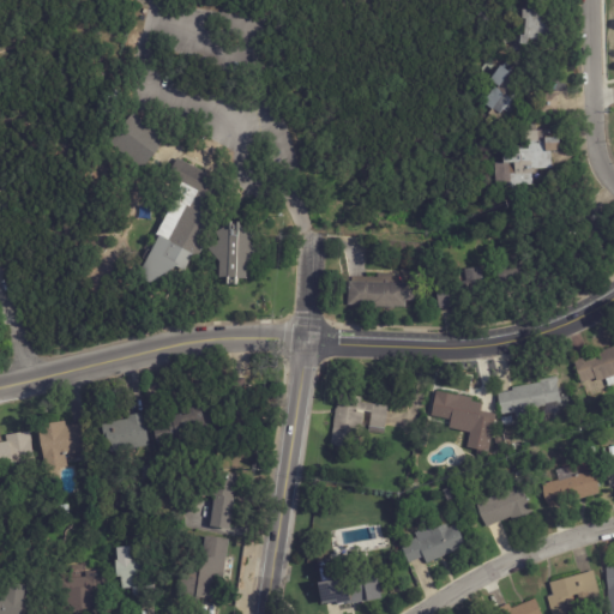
[(551,28),(549,41),(529,41),(529,46),(519,46),(519,36),(524,37),(525,20),(522,19),(522,11),(530,11),(530,5),(545,5),(543,22),(551,22),(551,28)]
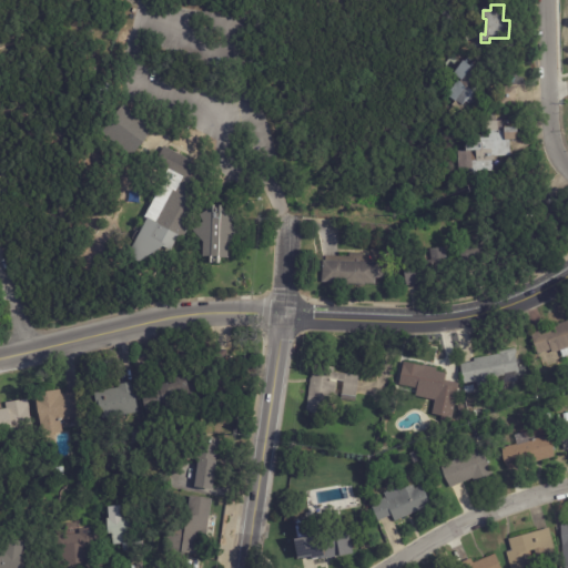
[(450,78),(462,62),(470,69),(469,69),(479,77),(469,91),(476,95),(472,101),(474,102),(472,107),(469,105),(462,117),(450,109),(454,103),(445,97),(456,81),(450,78)]
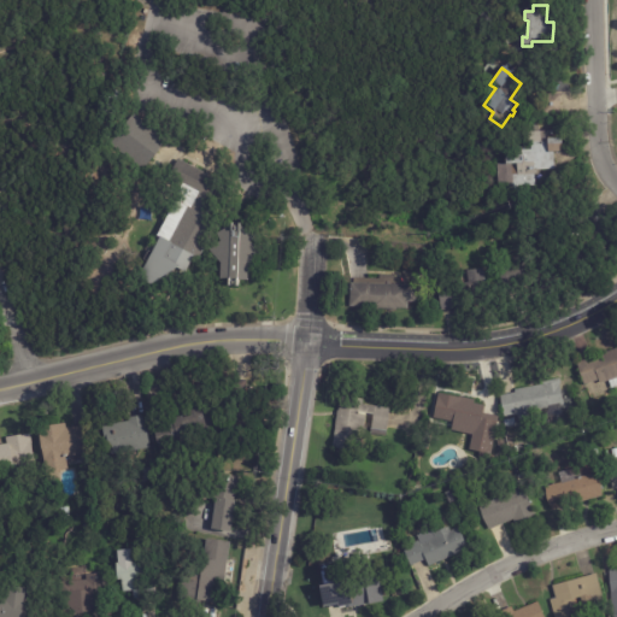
[(560,98),(560,115),(541,116),(540,98),(560,97),(560,98)]
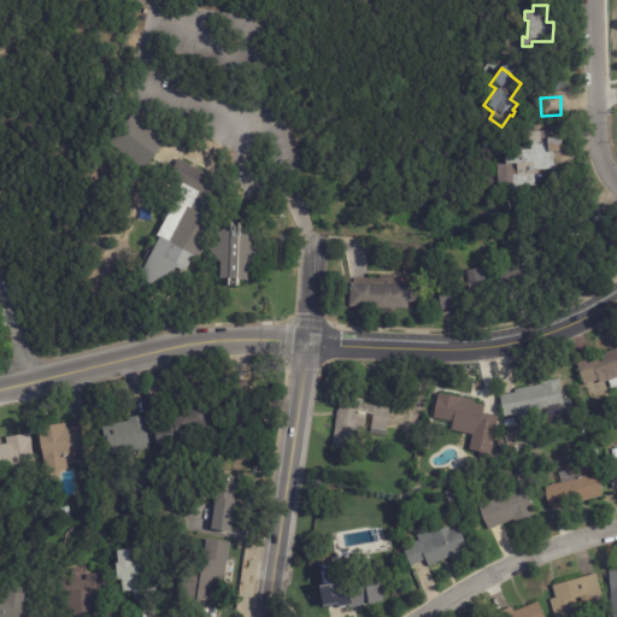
[(166,141),(142,171),(110,145),(133,115),(166,141)]
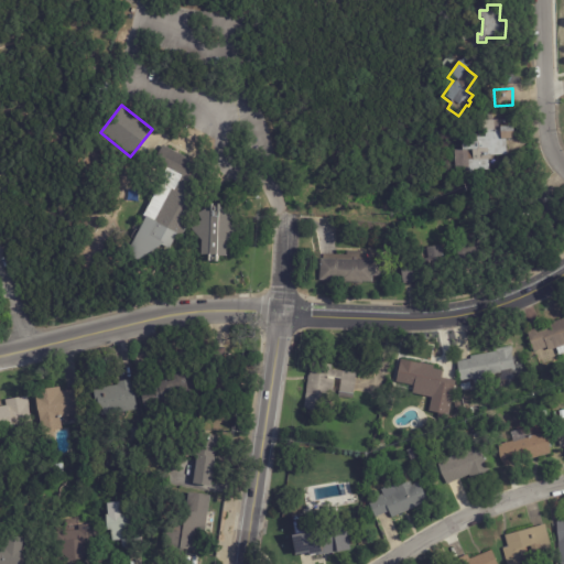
[(514,136),(514,138),(511,139),(511,140),(506,141),(507,160),(490,161),(491,171),(456,173),(455,150),(462,150),(461,143),(468,143),(468,137),(477,136),(477,139),(485,138),(485,132),(483,132),(481,122),(487,121),(487,117),(492,116),(492,121),(505,120),(503,114),(513,114),(514,136)]
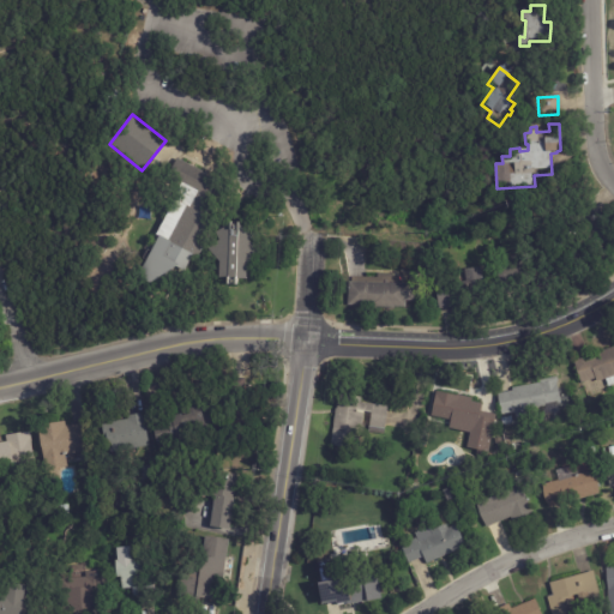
[(181,271),(176,269),(149,286),(137,278),(157,238),(155,236),(174,202),(173,202),(181,184),(168,178),(178,160),(214,178),(206,190),(228,202),(198,259),(192,257),(184,272),(181,271)]
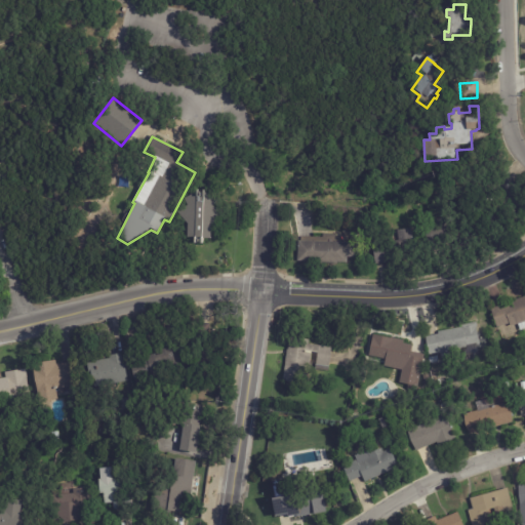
[(189,240),(190,226),(179,213),(190,207),(187,200),(198,195),(198,192),(206,193),(206,194),(219,202),(214,208),(225,214),(213,226),(212,240),(201,240),(201,247),(195,247),(196,240),(189,240)]
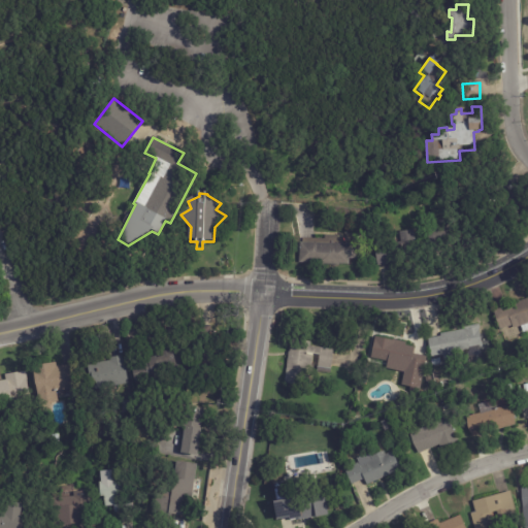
[(499,210),(505,219),(493,228),(487,219),(499,210)]
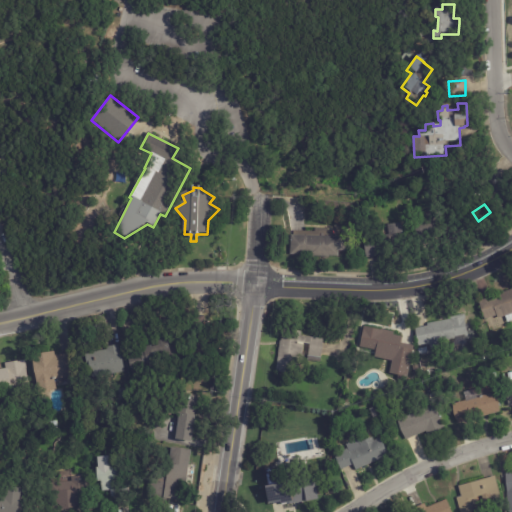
[(433,241),(415,247),(408,228),(446,215),(453,234),(433,241)]
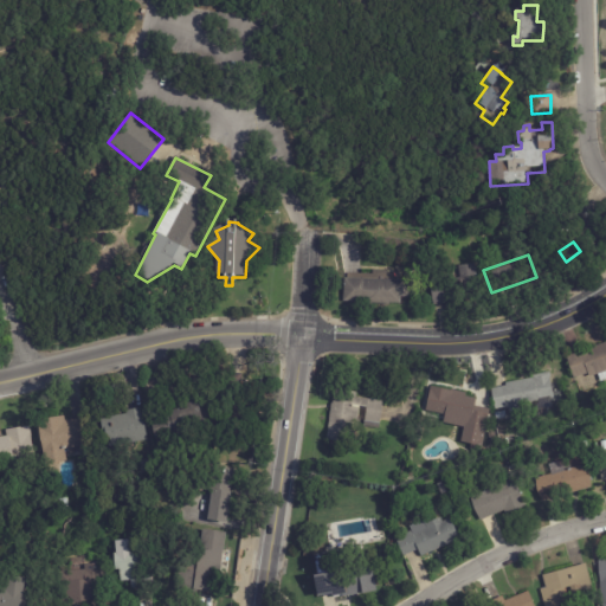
[(443,305),(433,307),(431,283),(461,279),(458,268),(472,265),(477,301),(443,305)]
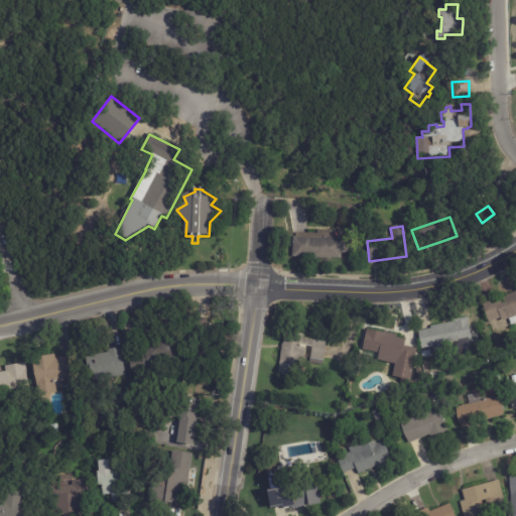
[(295,239),(348,241),(348,254),(341,254),(341,259),(332,259),(332,260),(312,259),(312,258),(292,257),(293,239),(295,239)]
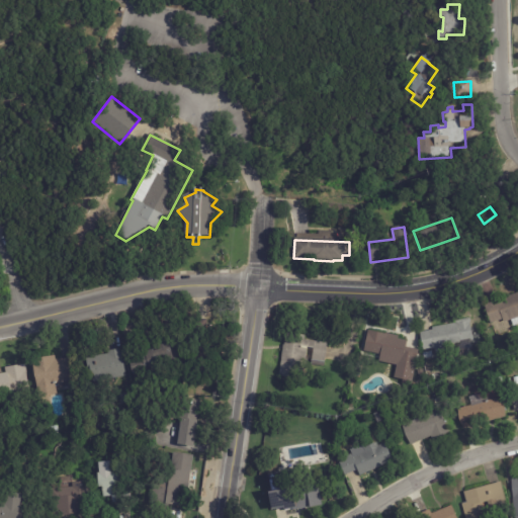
[(493,324),(491,325),(484,306),(517,293),(517,325),(513,327),(511,321),(503,324),(502,321),(493,324)]
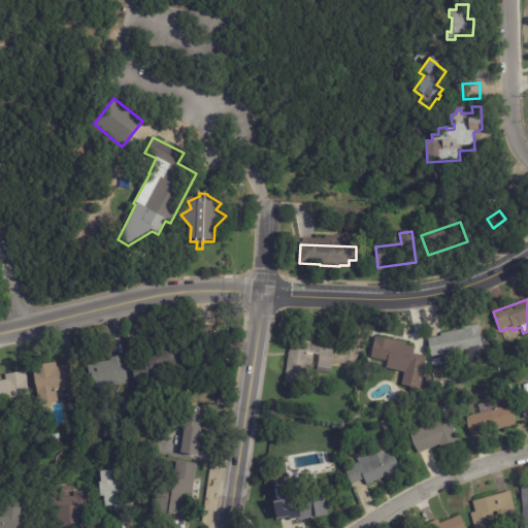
[(467,361),(465,352),(454,354),(455,361),(443,363),(442,356),(432,358),(429,340),(441,338),(440,335),(465,331),(464,329),(480,326),(481,332),(480,332),(483,349),(480,349),(483,364),(468,367),(467,361)]
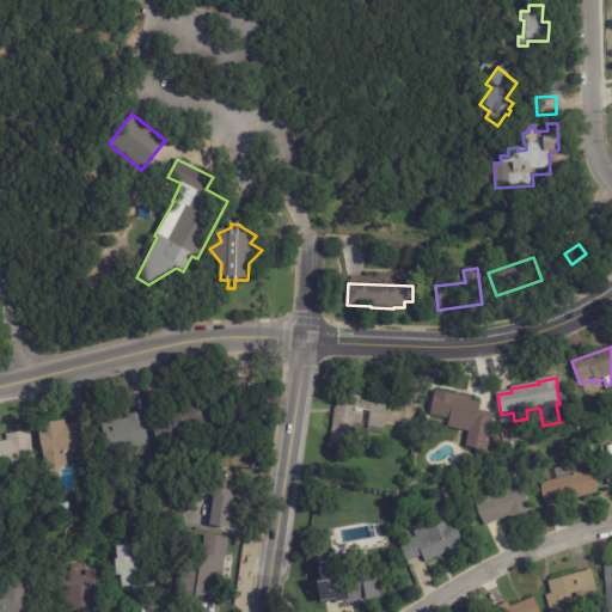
[(457,397),(482,403),(477,426),(466,423),(460,451),(442,447),(448,420),(430,416),(435,392),(457,397)]
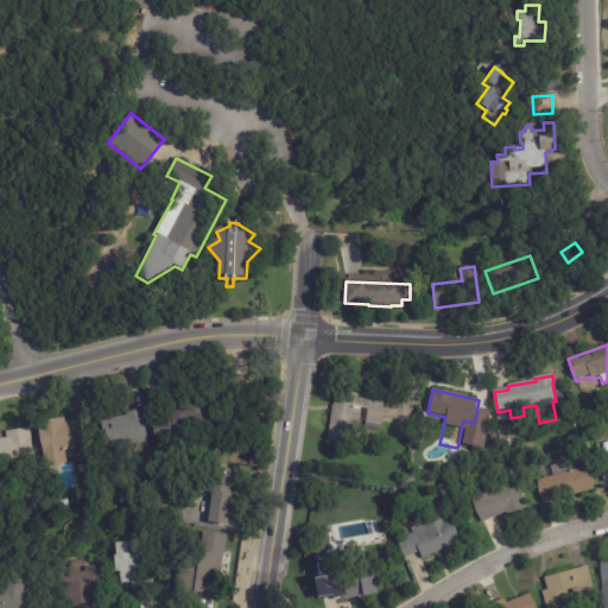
[(358,400),(384,404),(380,431),(353,428),(350,445),(328,442),(335,392),(359,396),(358,400)]
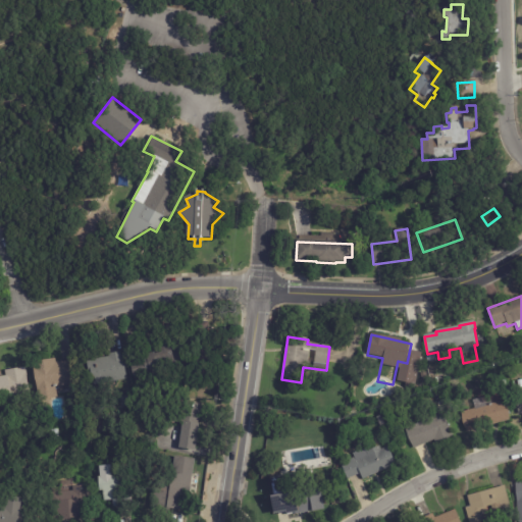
[(171,354),(174,363),(132,374),(129,365),(143,362),(142,357),(146,356),(145,353),(154,351),(154,353),(161,351),(159,344),(168,342),(171,354)]
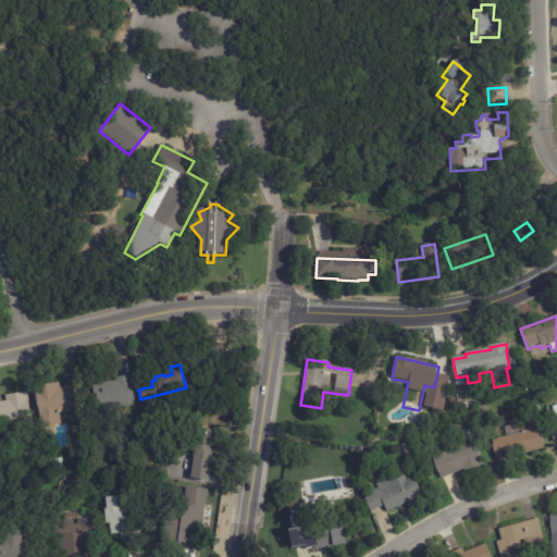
[(134,404),(98,409),(94,383),(116,380),(115,376),(130,374),(134,404)]
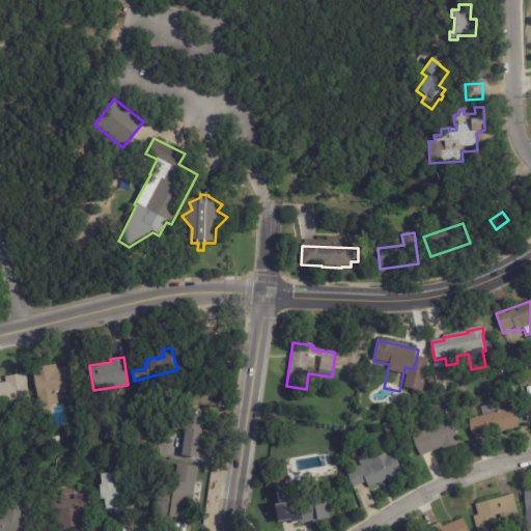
[(444,366),(444,368),(435,369),(434,362),(443,361),(444,366)]
